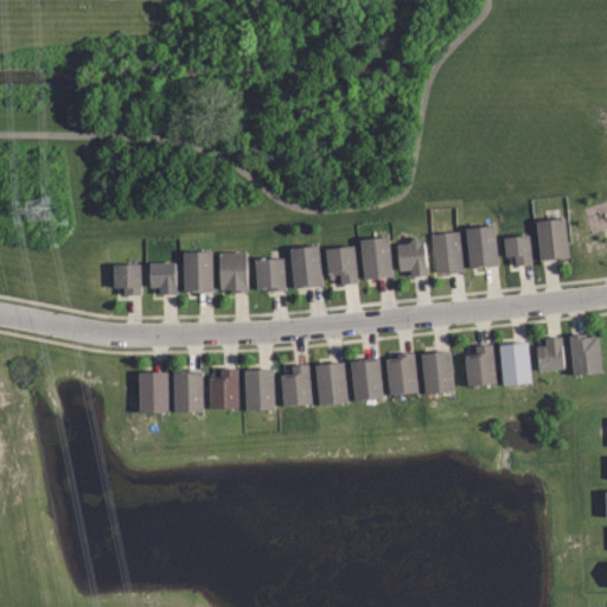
[(537,219),(566,216),(569,257),(541,260),(537,219)]
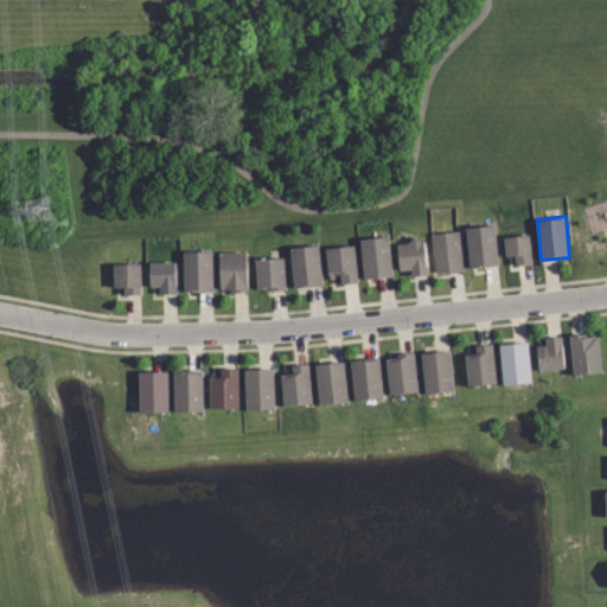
[(467,227),(496,223),(499,264),(471,267),(467,227)]
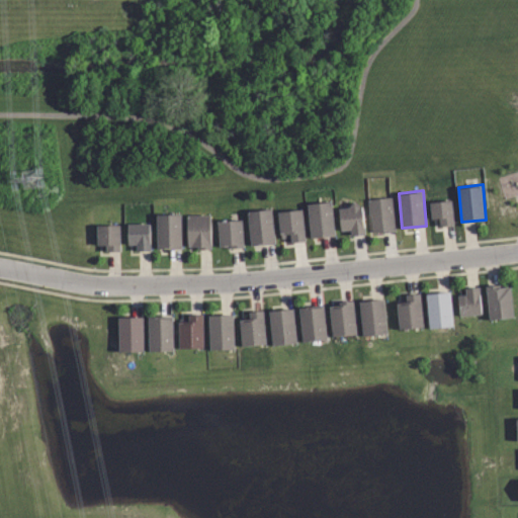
[(368,198),(393,196),(396,231),(372,234),(368,198)]
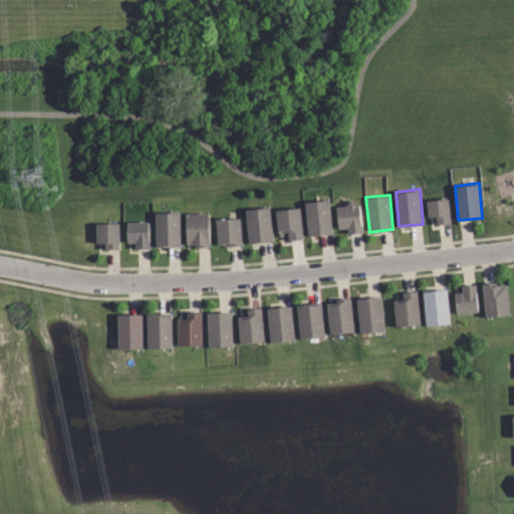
[(307,202),(331,199),(334,233),(310,236),(307,202)]
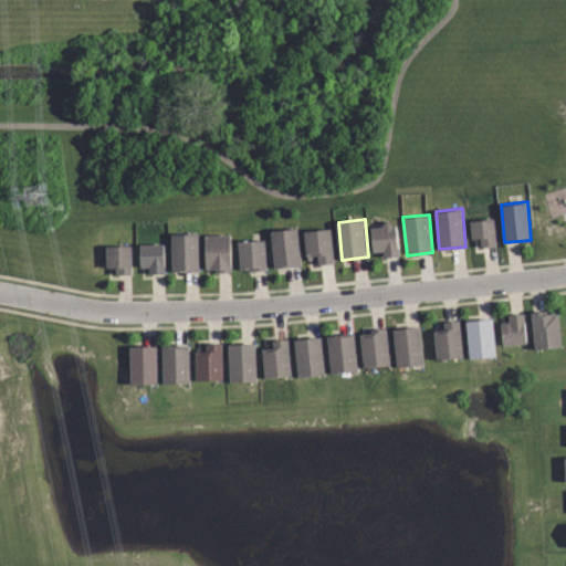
[(493,219),(495,245),(482,247),(481,239),(471,240),(470,221),(493,219)]
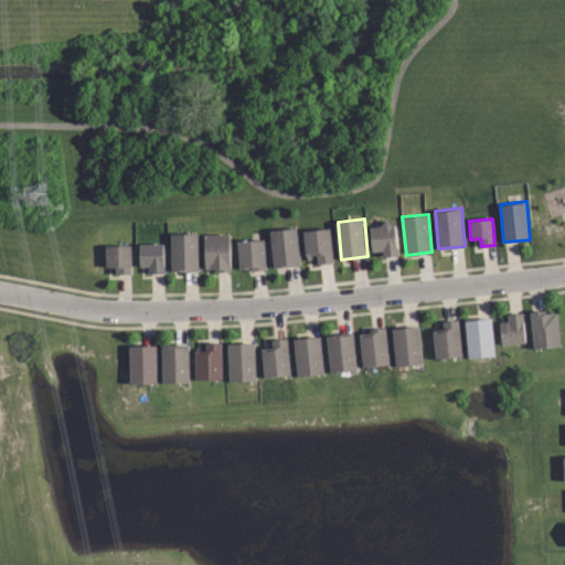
[(385,220),(393,226),(394,226),(397,255),(383,257),(382,251),(372,252),(370,226),(381,225),(385,220)]
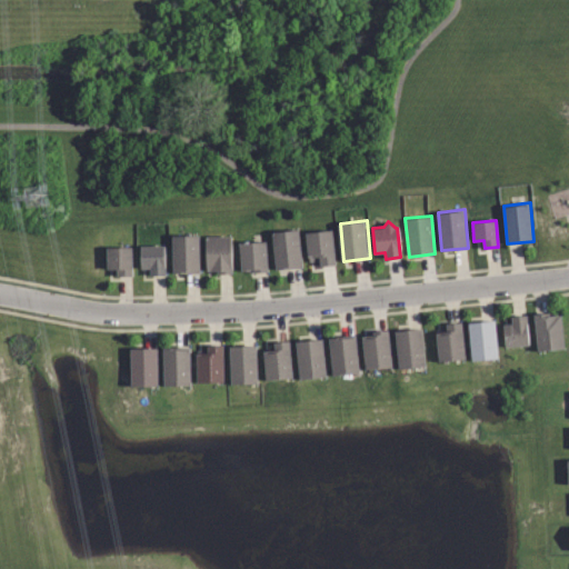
[(273,231),(300,228),(303,266),(278,269),(273,231)]
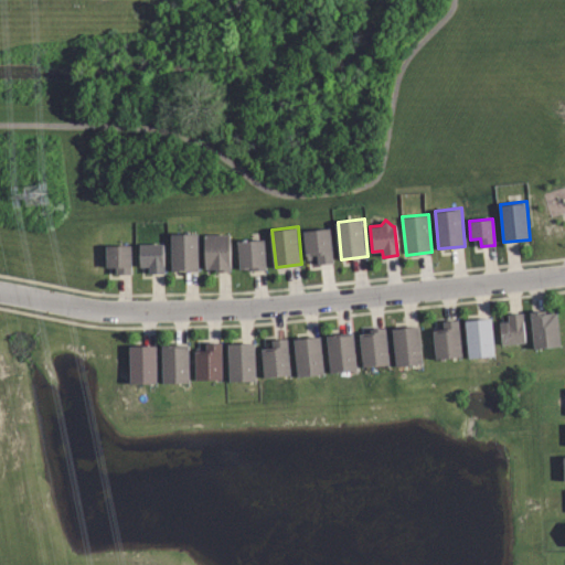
[(306,230),(332,227),(336,265),(309,267),(306,230)]
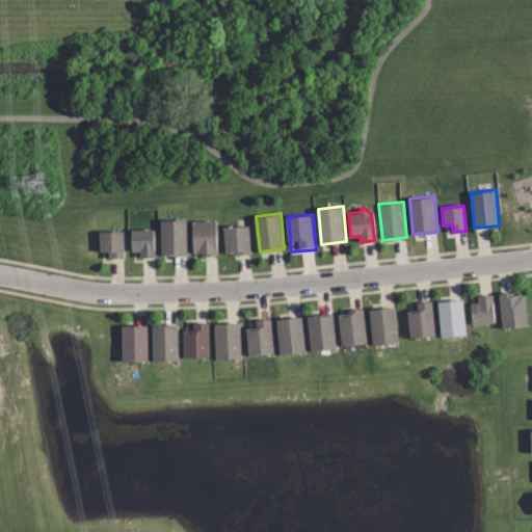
[(185,255),(160,256),(159,221),(184,220),(185,255)]
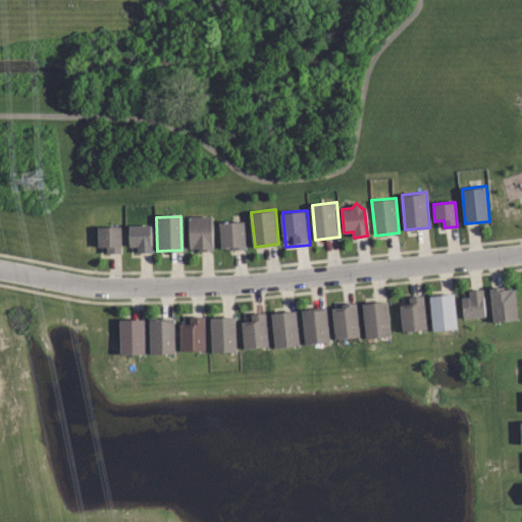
[(210,217),(212,251),(199,251),(199,249),(190,250),(188,218),(210,217)]
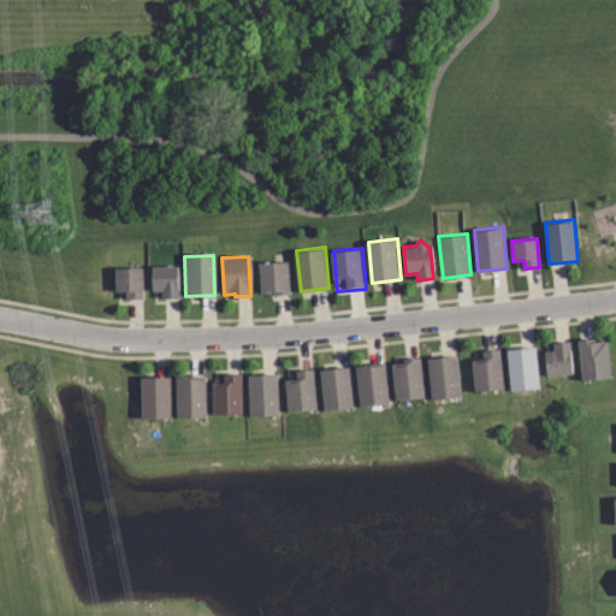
[(286,261),(289,294),(273,295),(273,292),(261,294),(258,264),(286,261)]
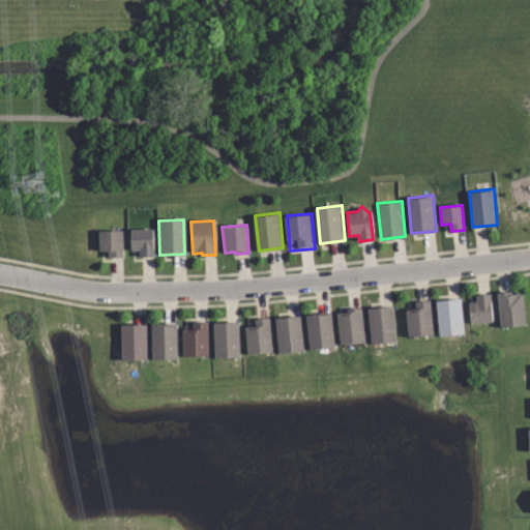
[(154,255),(140,255),(140,247),(130,247),(129,229),(153,228),(154,255)]
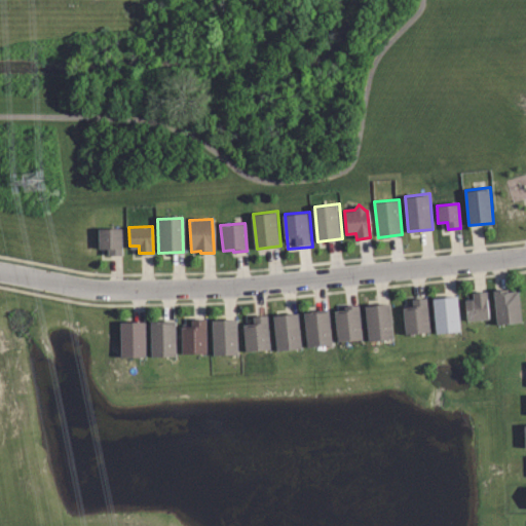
[(122,253),(109,254),(108,247),(99,247),(99,227),(121,227),(122,253)]
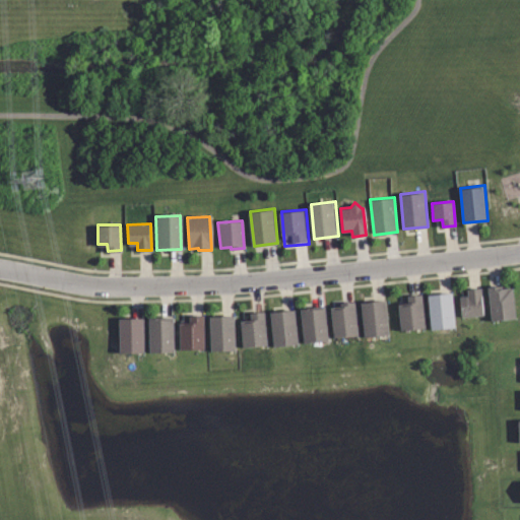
[(490,285),(514,283),(517,318),(493,321),(490,285)]
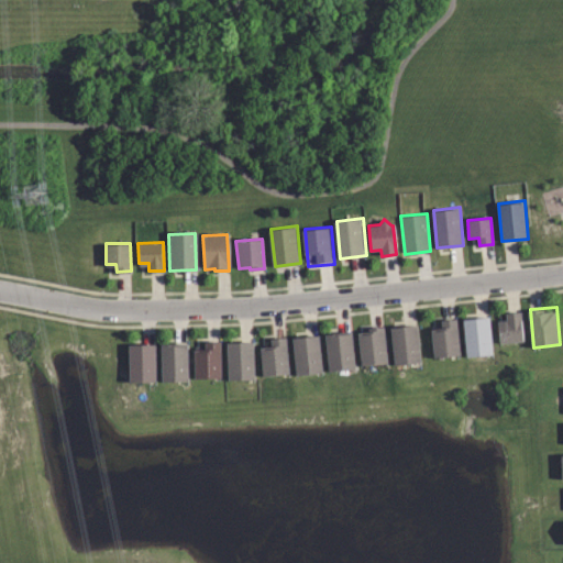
[(522,341),(497,343),(495,321),(504,321),(503,313),(519,312),(522,341)]
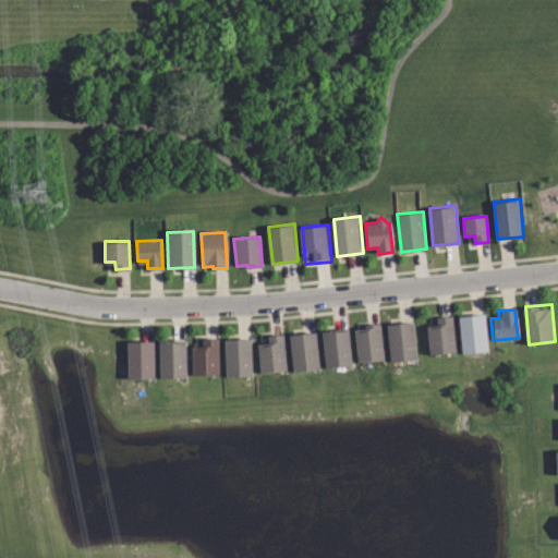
[(460,316),(486,313),(489,350),(463,353),(460,316)]
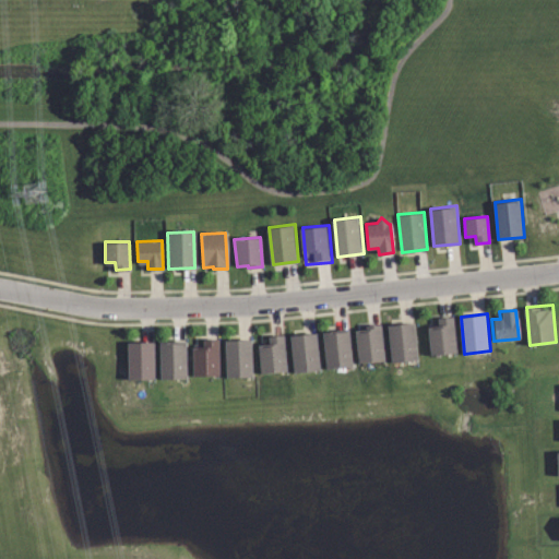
[(439,317),(453,314),(458,352),(431,355),(428,323),(439,322),(439,317)]
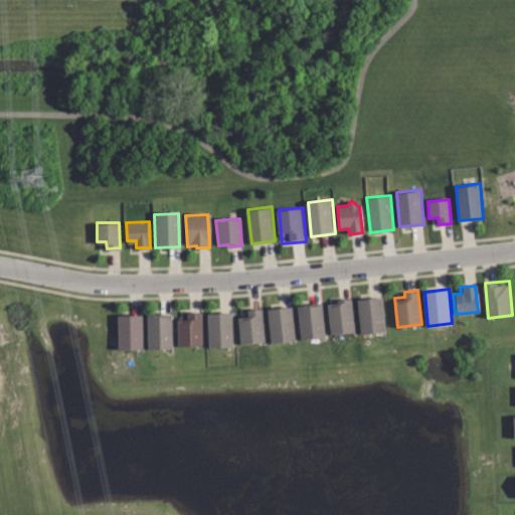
[(358,299),(382,296),(385,331),(361,333),(358,299)]
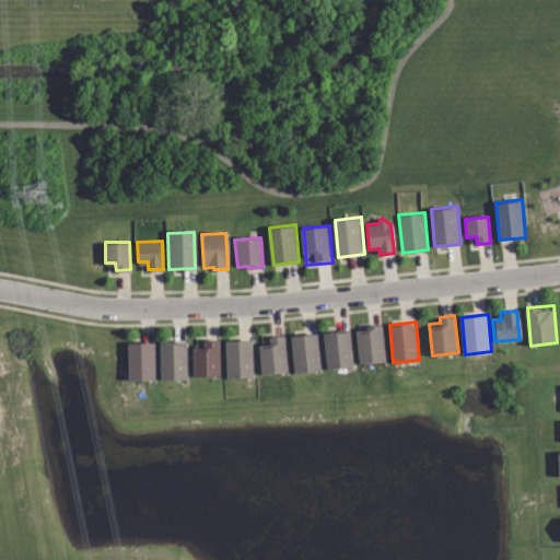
[(357,326),(383,323),(386,361),(361,363),(357,326)]
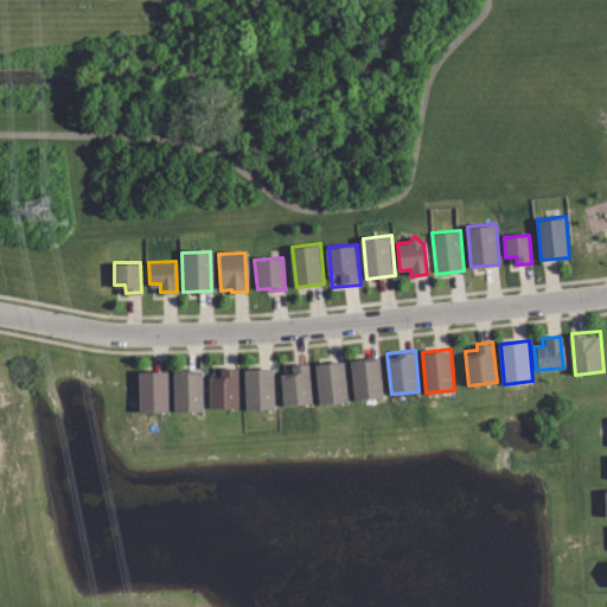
[(352,359),(381,357),(384,397),(356,401),(352,359)]
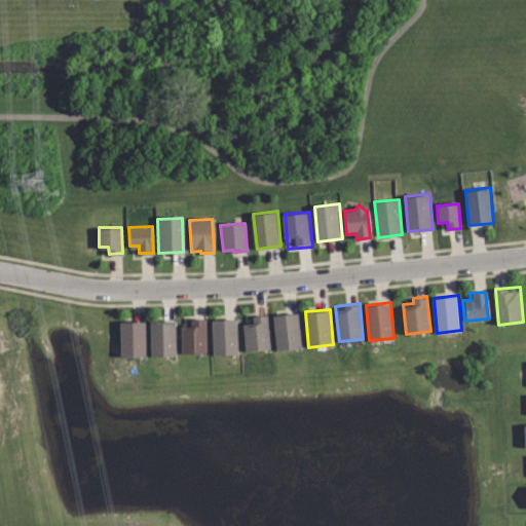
[(274,315),(299,312),(302,347),(277,350),(274,315)]
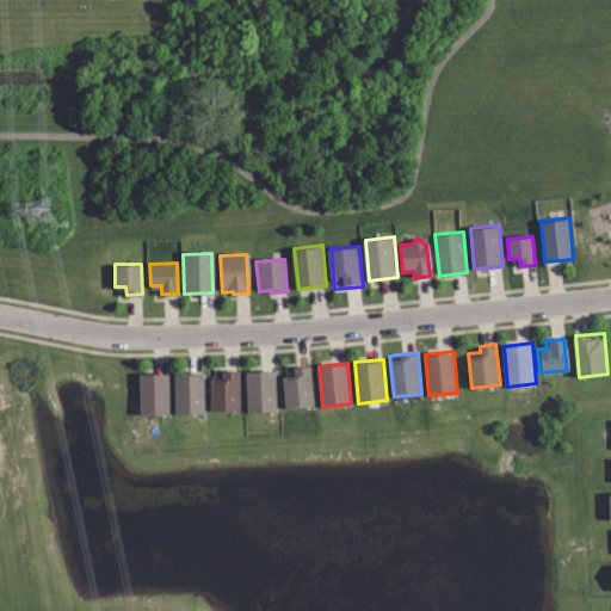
[(295,366),(312,365),(315,406),(287,408),(283,376),(296,375),(295,366)]
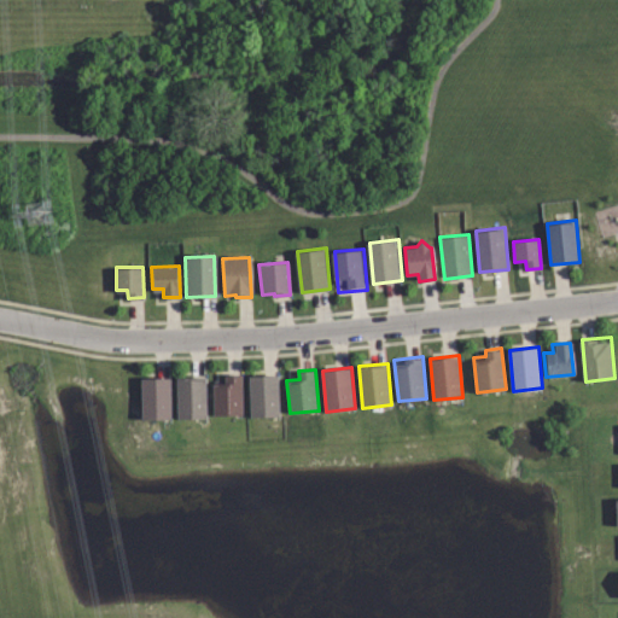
[(250,375),(279,373),(281,415),(252,417),(250,375)]
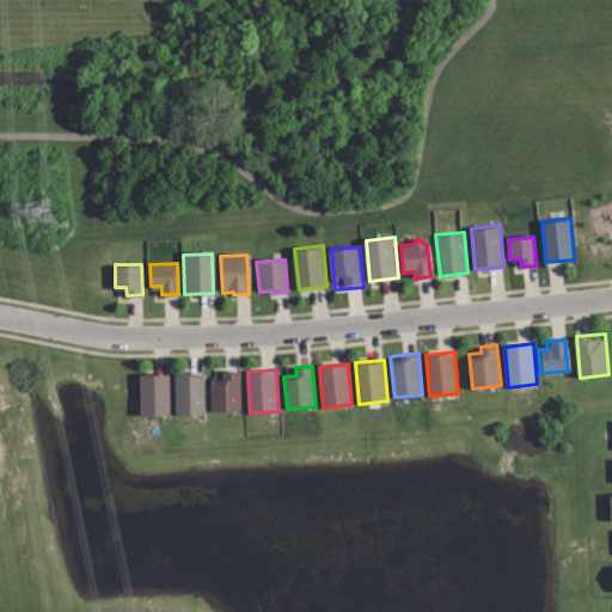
[(239,409),(210,410),(209,380),(221,380),(221,372),(238,371),(239,409)]
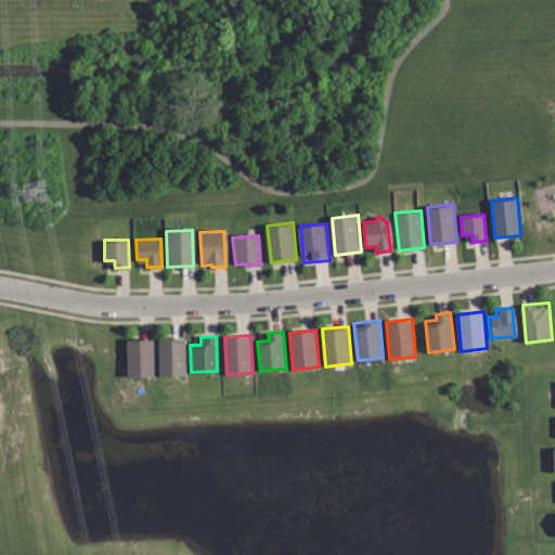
[(159,338),(185,337),(188,375),(162,376),(159,338)]
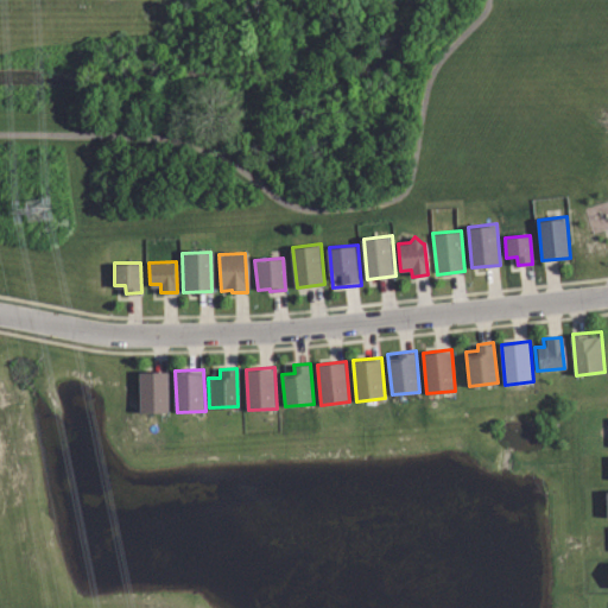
[(140,371),(169,371),(169,412),(140,412),(140,371)]
